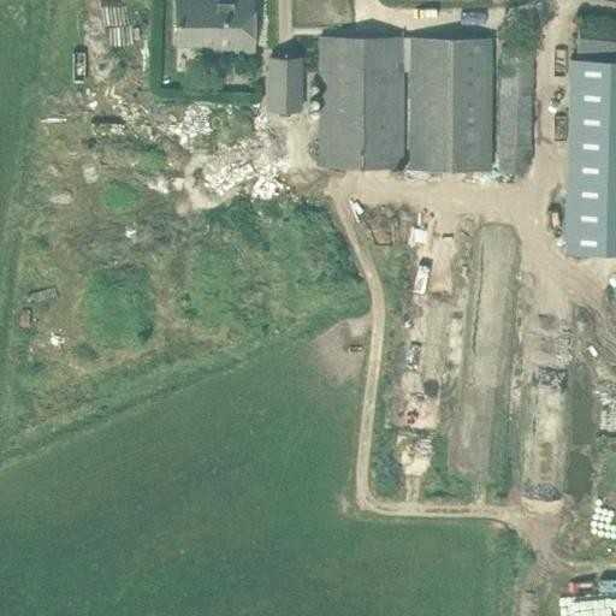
[(173,0),(173,42),(217,42),(227,42),(227,49),(252,49),(253,21),(252,0),(173,0)]
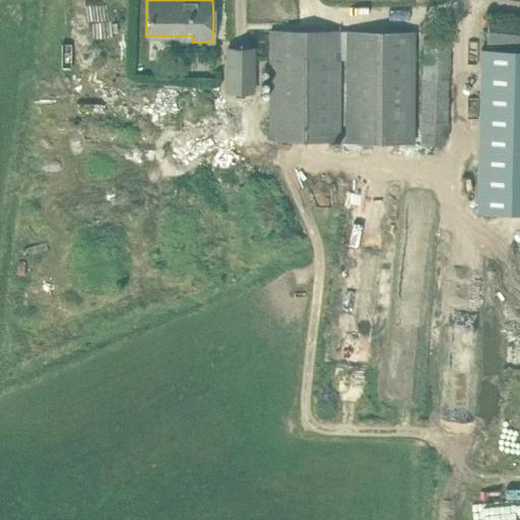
[(519,46),(519,17),(489,14),(485,43),(519,46)]
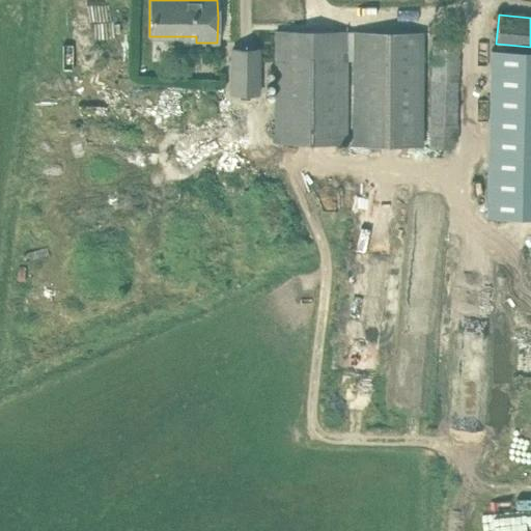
[(345,143),(346,52),(346,31),(276,31),(275,142),(345,143)]
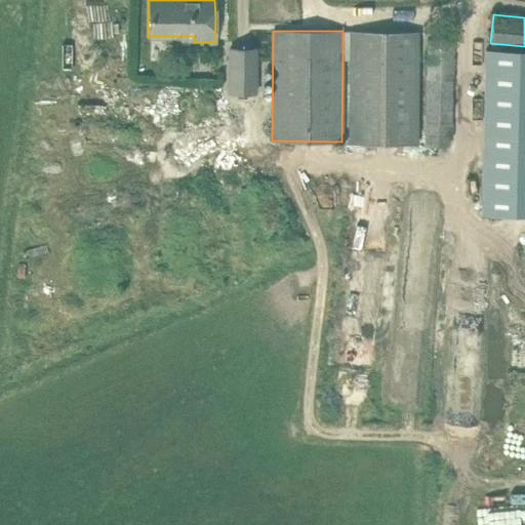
[(416,145),(416,52),(417,32),(351,31),(350,144),(416,145)]
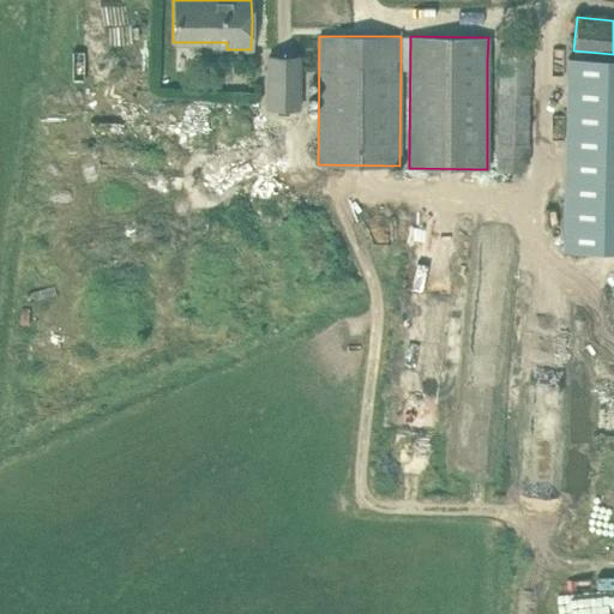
[(501,46),(498,143),(498,170),(527,172),(530,47),(501,46)]
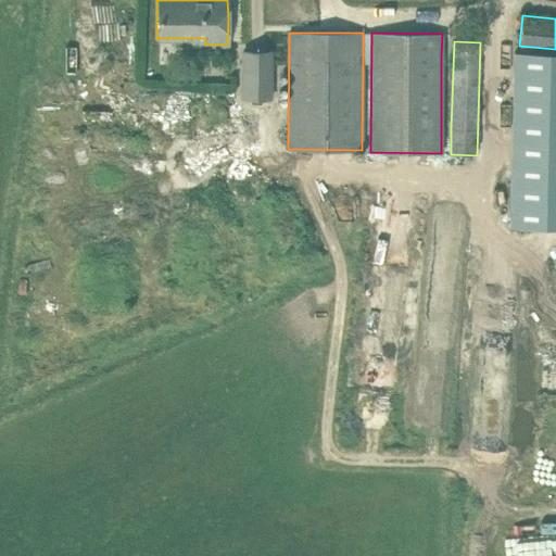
[(270,98),(270,52),(242,52),(242,98),(270,98)]
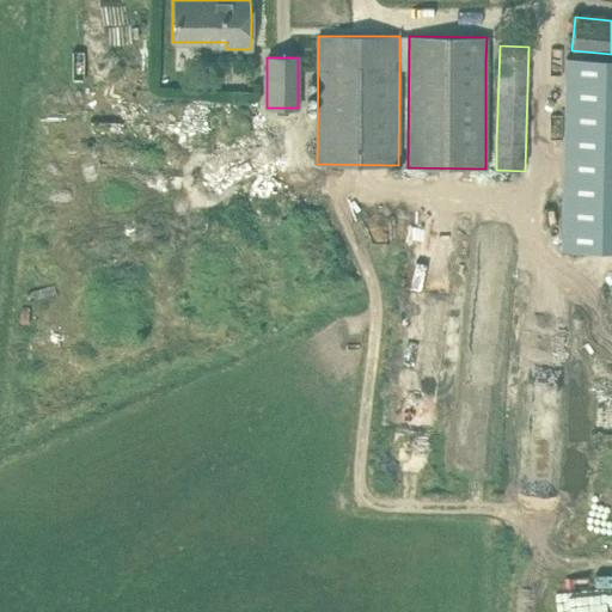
[(611,59),(565,57),(561,249),(611,250),(611,59)]
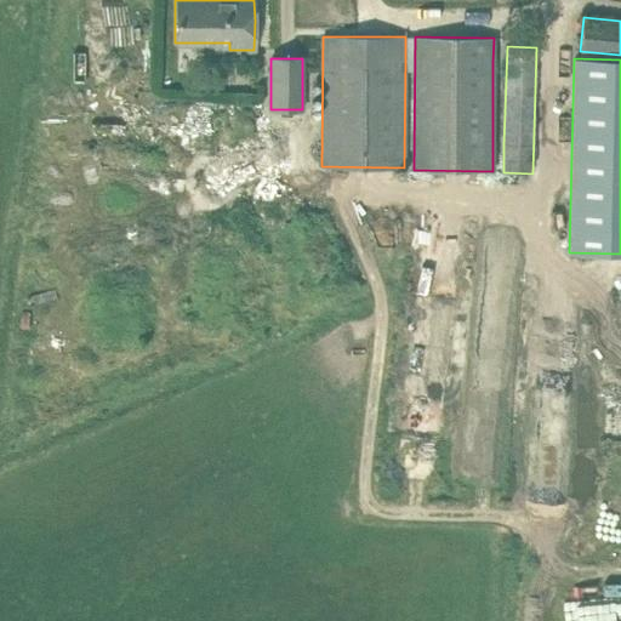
[(620,377),(604,377),(603,427),(620,427),(620,377)]
